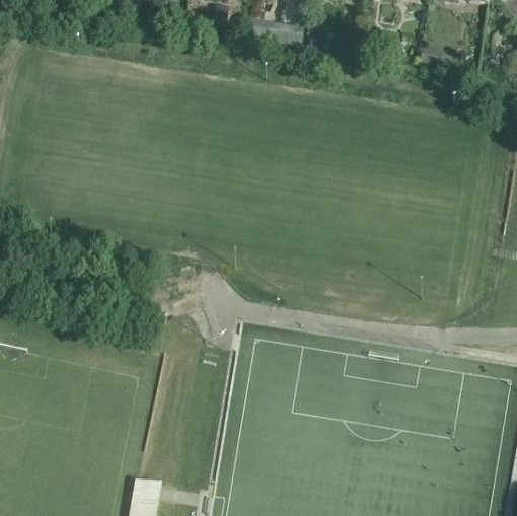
[(108,0),(107,7),(122,9),(124,0),(108,0)]
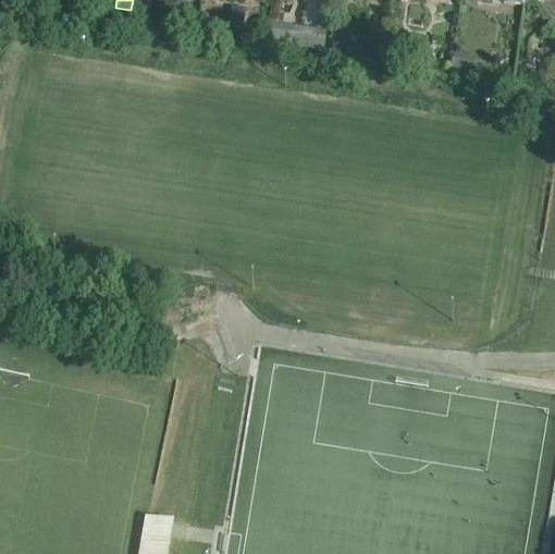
[(270,40),(318,48),(327,49),(329,29),(273,21),(270,39),(270,40)]
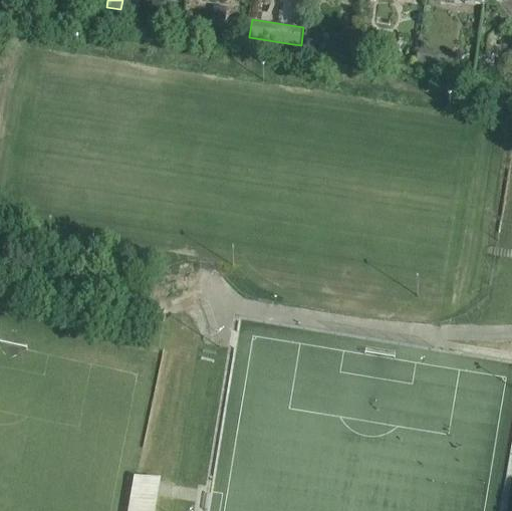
[(319,46),(320,35),(308,34),(307,45),(319,46)]
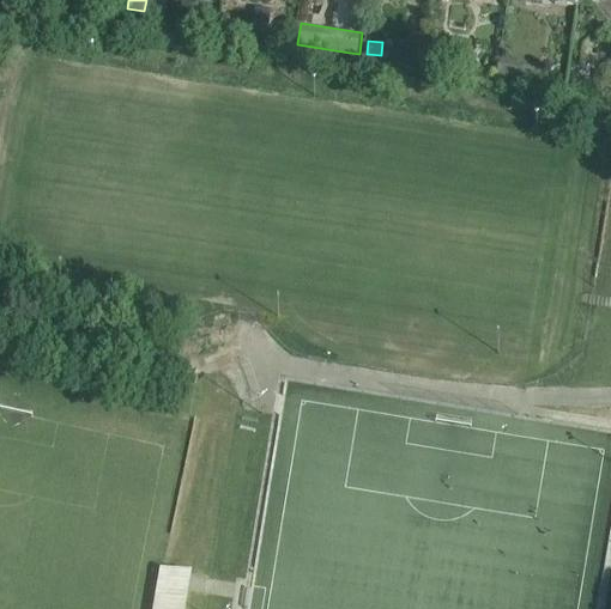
[(451,47),(447,64),(465,68),(470,52),(451,47)]
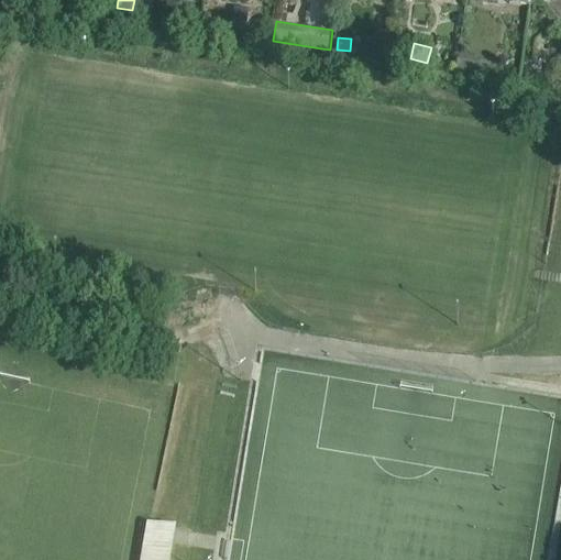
[(146,518),(140,559),(168,559),(175,523),(146,518)]
